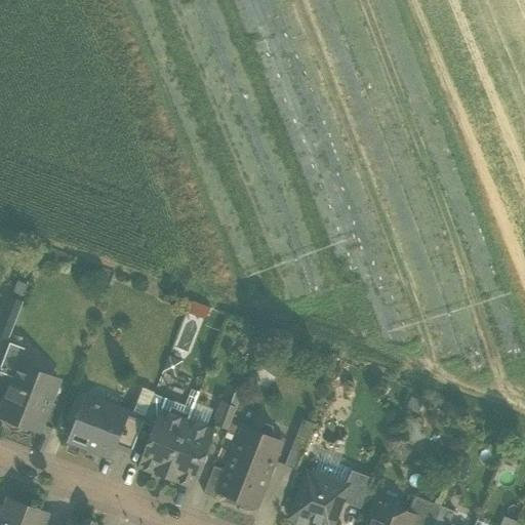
[(8,298),(0,319),(0,335),(8,338),(22,304),(8,298)]
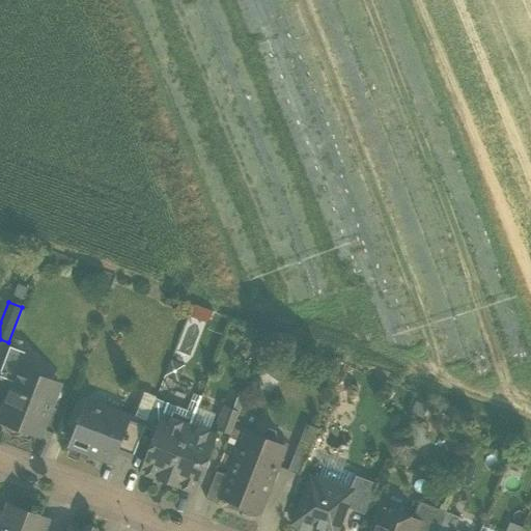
[(29,351),(8,342),(0,363),(0,379),(14,385),(20,369),(21,369),(29,351)]
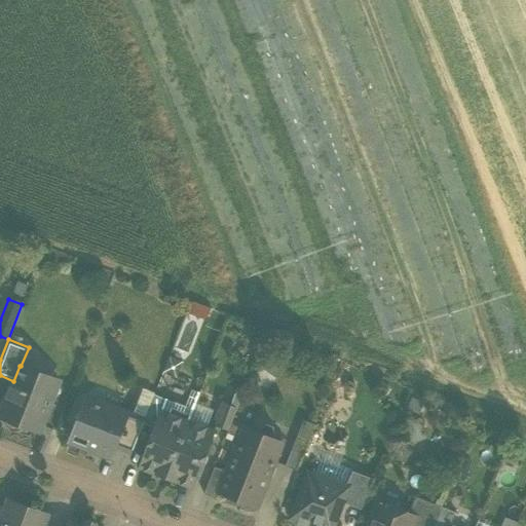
[(21,366),(20,366),(13,381),(0,416),(39,430),(59,381),(21,366)]
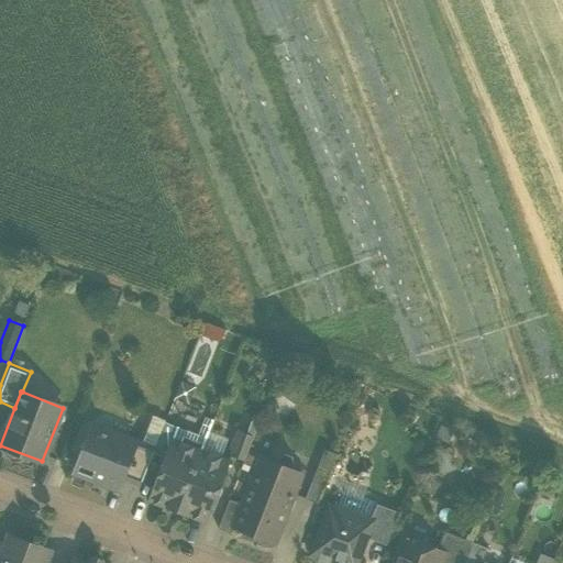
[(165,421),(154,449),(155,449),(153,453),(165,457),(177,427),(165,421)]
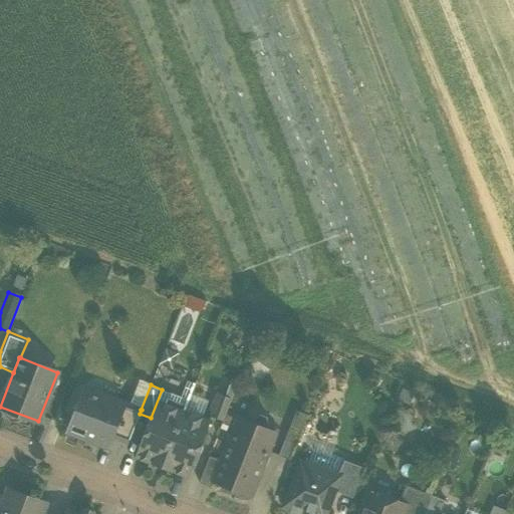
[(163,467),(184,411),(189,400),(162,390),(151,418),(137,455),(136,457),(138,458),(138,457),(153,463),(163,467)]
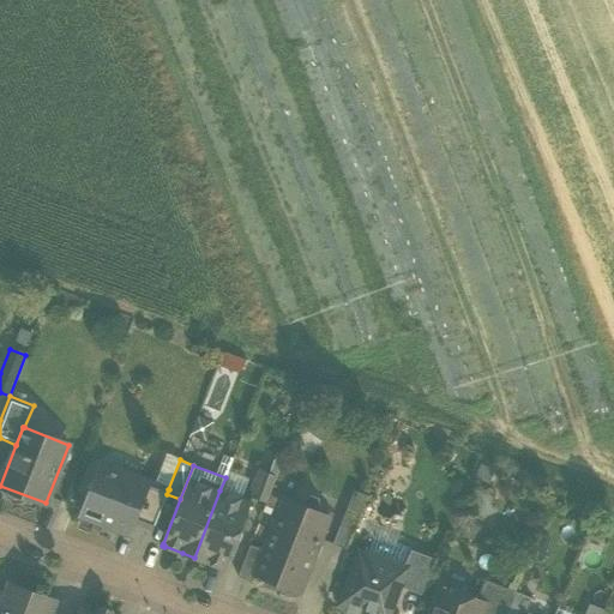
[(118,474),(112,471),(108,467),(86,485),(91,491),(82,515),(128,533),(134,519),(140,522),(155,485),(136,476),(134,477),(124,473),(118,474)]
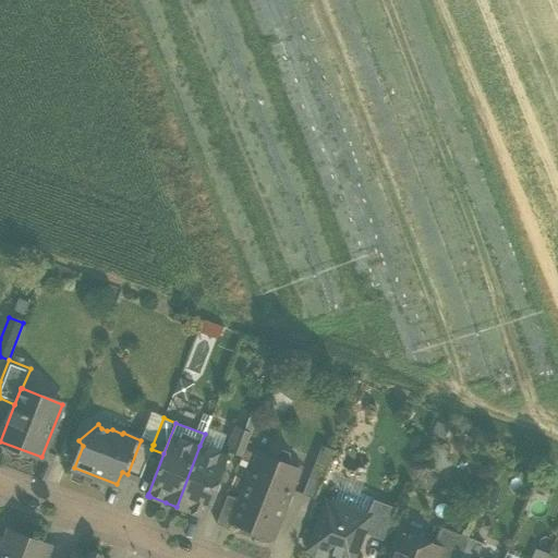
[(141,440),(128,474),(140,480),(152,449),(154,445),(153,445),(141,440)]
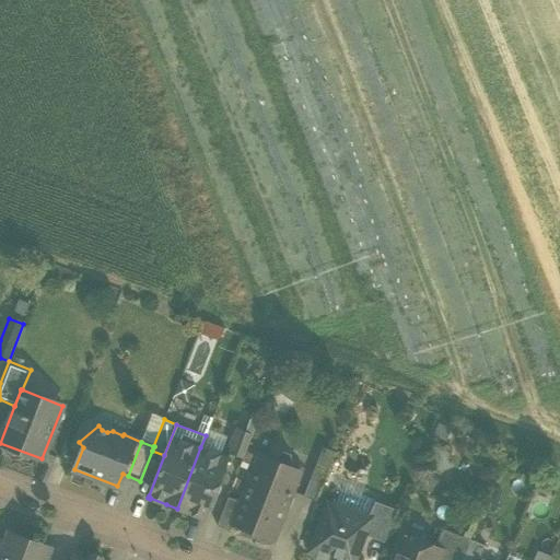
[(317,499),(337,451),(323,445),(303,493),(317,499)]
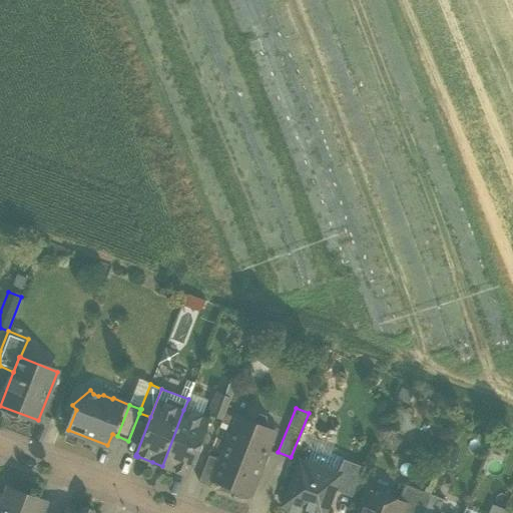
[(209,420),(183,410),(162,466),(170,470),(170,469),(185,475),(187,476),(188,474),(209,420)]
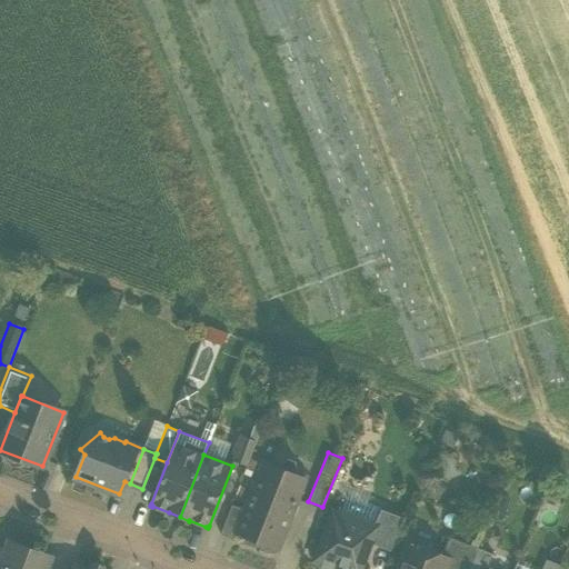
[(306,479),(262,462),(245,509),(236,531),(278,548),(306,479)]
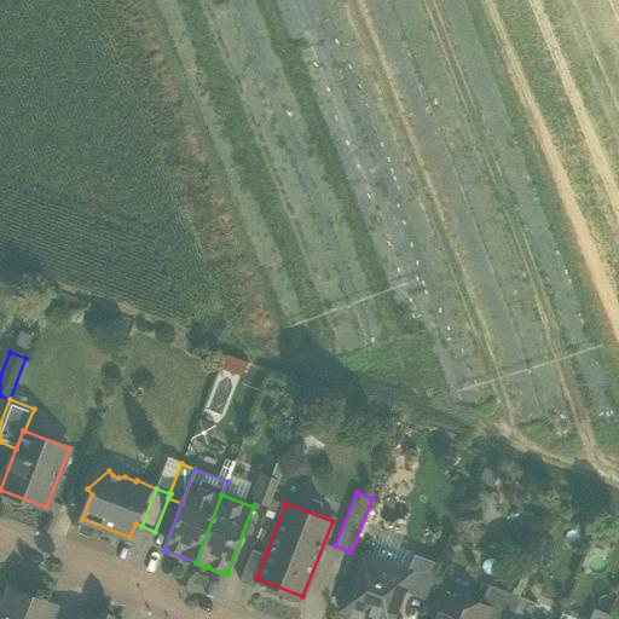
[(252,549),(239,580),(254,586),(256,578),(266,554),(252,549)]
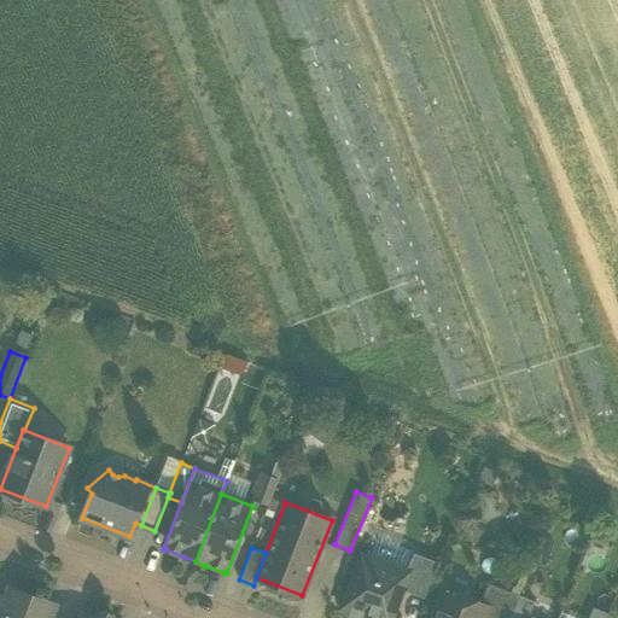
[(438,563),(414,553),(406,572),(407,573),(401,589),(424,599),(438,563)]
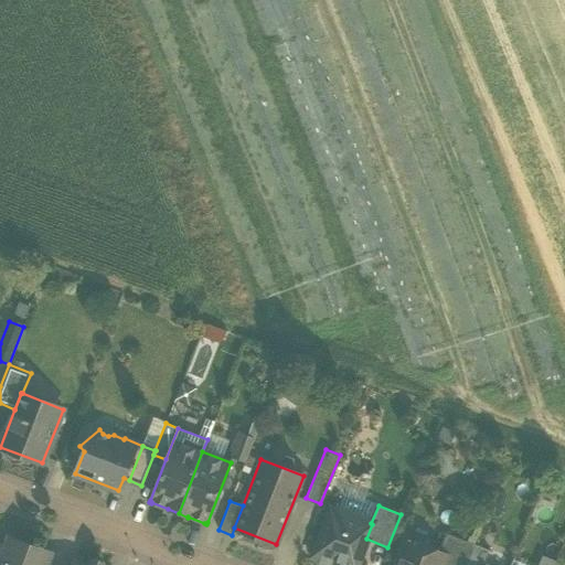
[(371,523),(331,509),(313,556),(317,557),(320,564),(323,564),(328,564),(333,563),(337,564),(356,564),(366,539),(372,524),(371,523)]
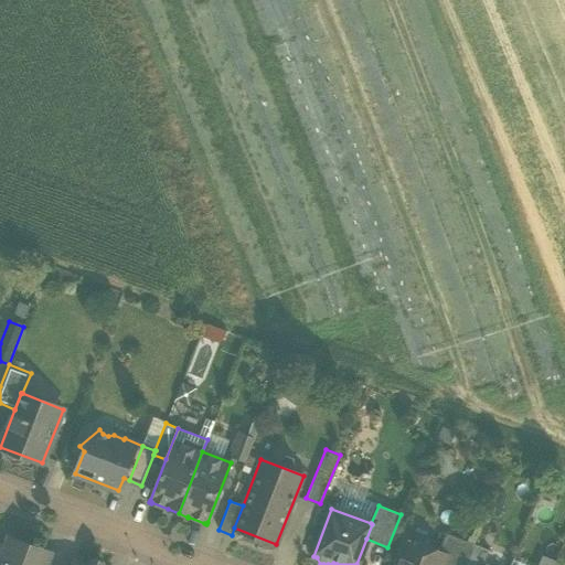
[(466,564),(475,544),(446,533),(438,551),(446,554),(441,564),(443,564),(466,564)]
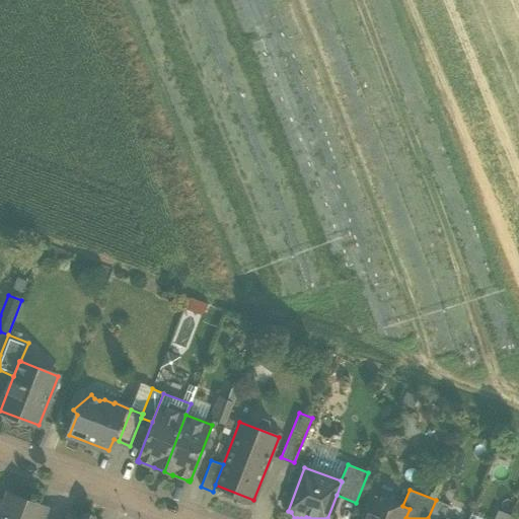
[(41,518),(46,508),(9,494),(0,518),(41,518)]
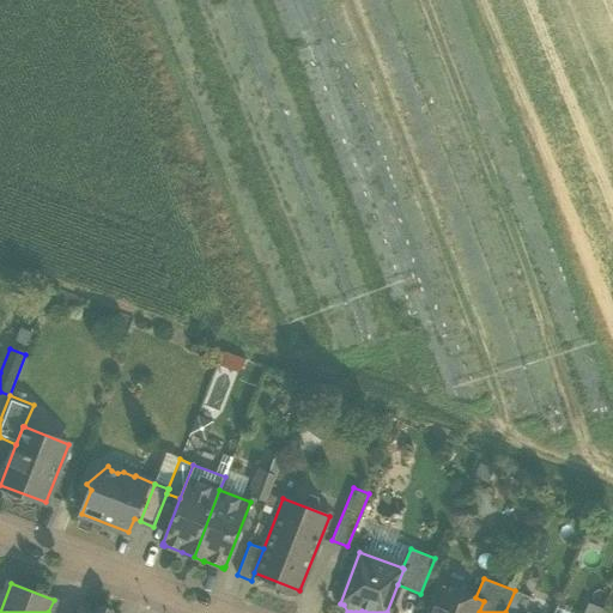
[(475,598),(439,584),(428,612),(479,612),(484,601),(475,598)]
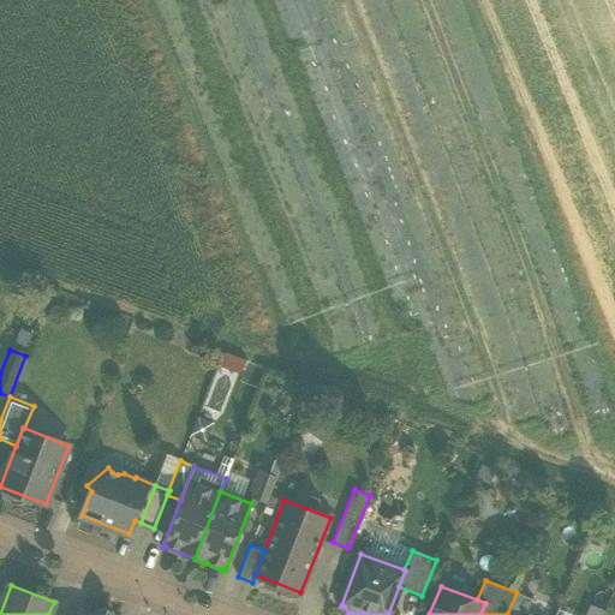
[(517,592),(507,614),(525,614),(532,598),(517,592)]
